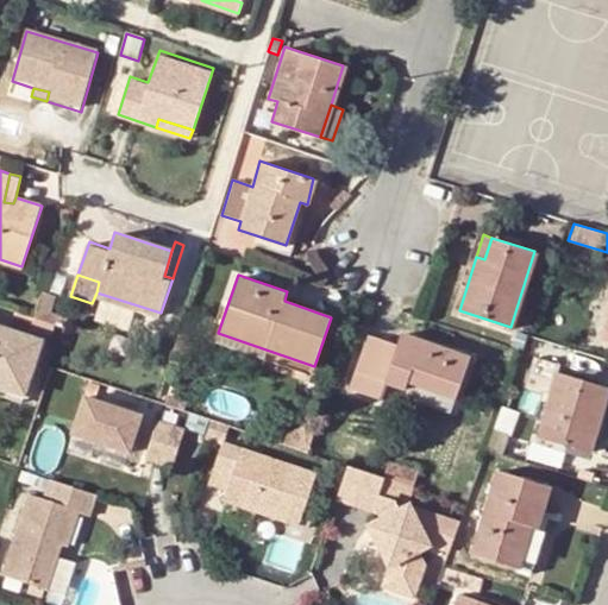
[(58,295),(44,290),(35,316),(57,323),(60,314),(52,312),(58,295)]
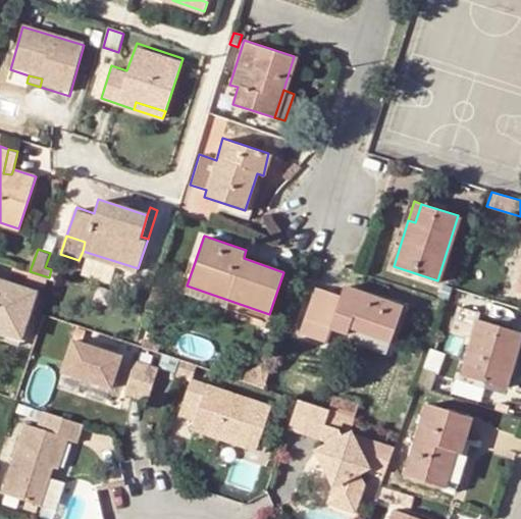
[(0,325),(21,332),(36,292),(0,278),(0,325)]
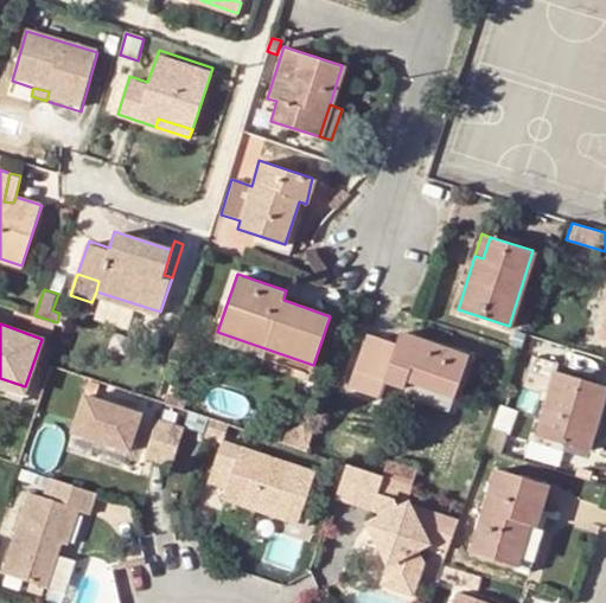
[(395,342),(367,334),(349,385),(380,396),(383,382),(401,387),(402,380),(452,397),(467,352),(399,329),(395,342)]
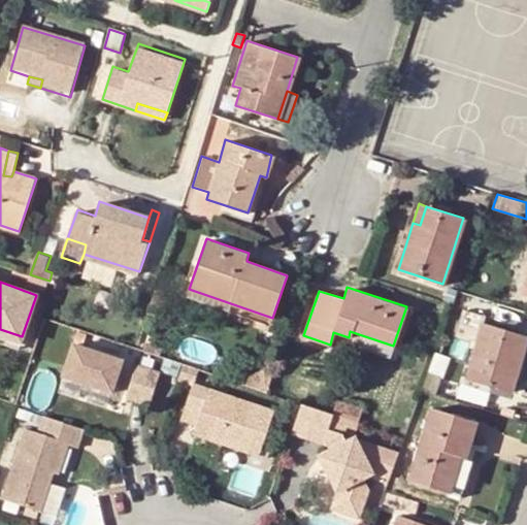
[(511,390),(526,335),(465,318),(461,333),(474,337),(463,376),(511,390)]
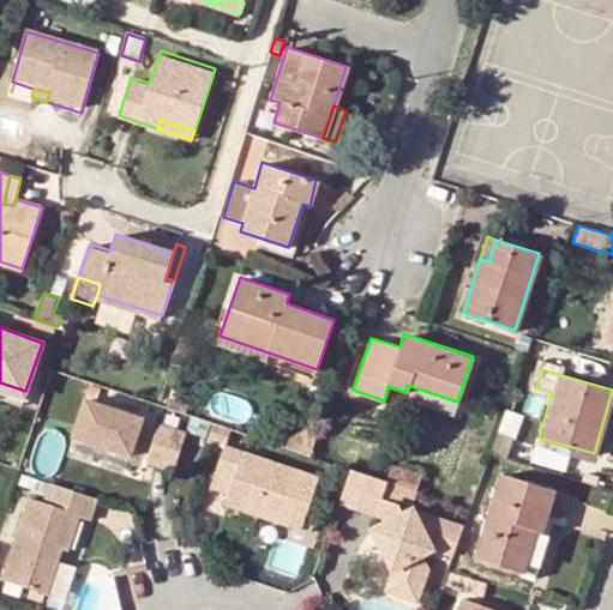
[(457,402),(407,385),(406,392),(415,394),(415,402),(454,415),(457,402)]
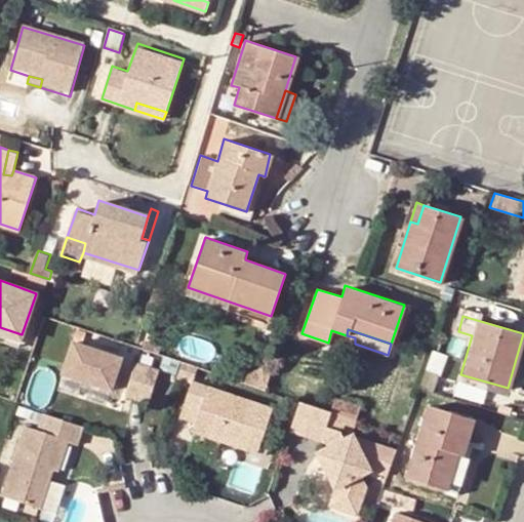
[(112,394),(124,358),(72,340),(61,375),(112,394)]
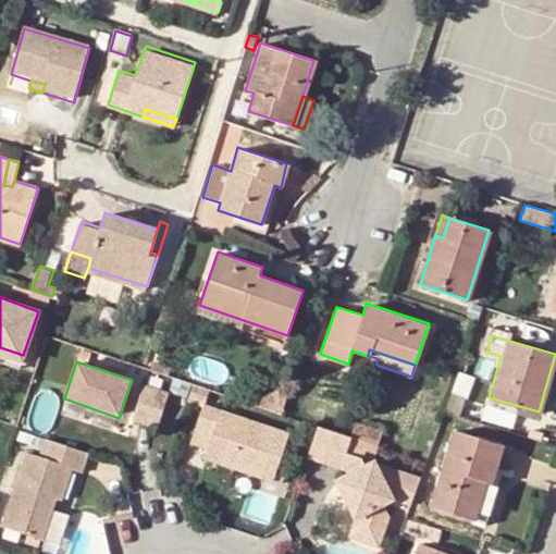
[(156,427),(168,393),(144,385),(133,418),(156,427)]
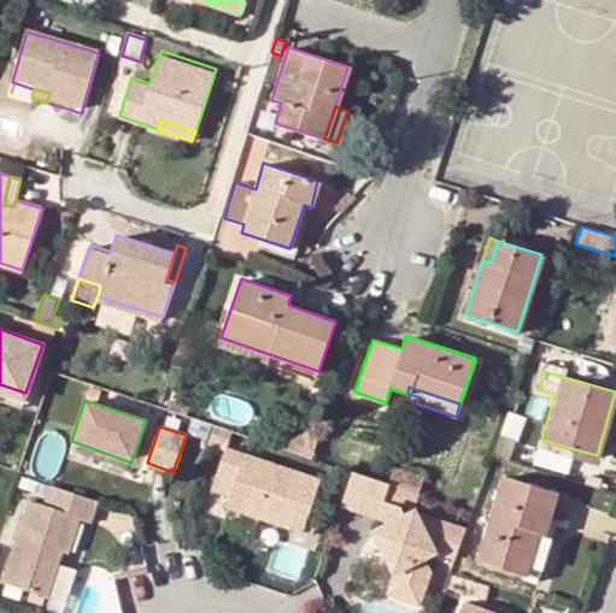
[(309,458),(316,434),(305,429),(288,436),(285,449),(309,458)]
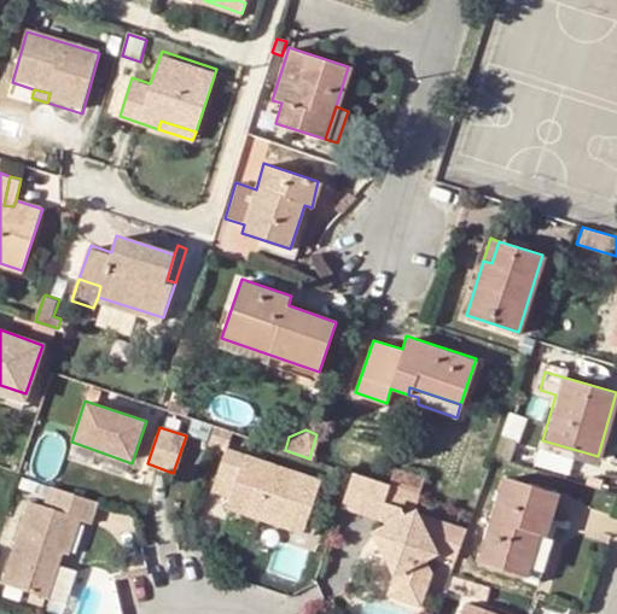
[(303,536),(321,479),(226,448),(211,491),(231,498),(227,508),(303,536)]
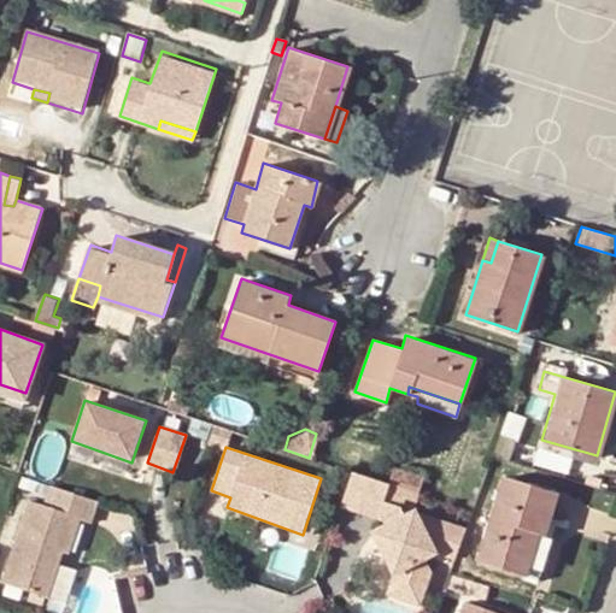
[(427,476),(393,465),(387,483),(389,484),(408,489),(421,494),(427,476)]
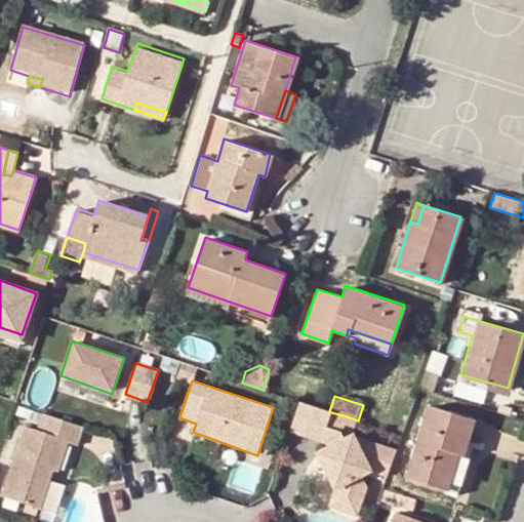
[(341,439),(339,436),(341,433),(326,428),(331,412),(329,411),(297,401),(288,430),(328,443),(328,445),(316,452),(333,490),(328,506),(358,515),(367,488),(361,479),(374,471),(353,433),(341,439)]
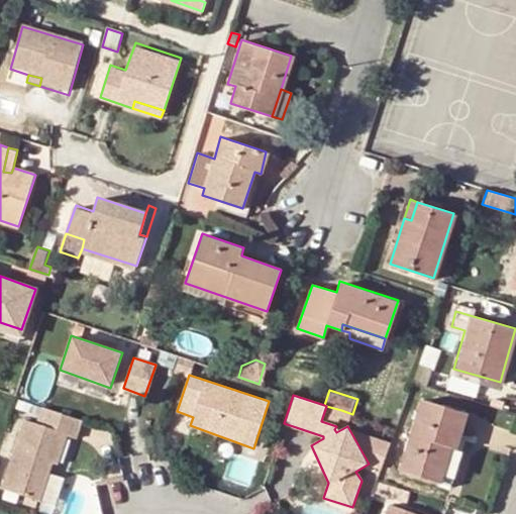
[(466,411),(421,398),(401,470),(441,482),(451,447),(455,447),(466,411)]
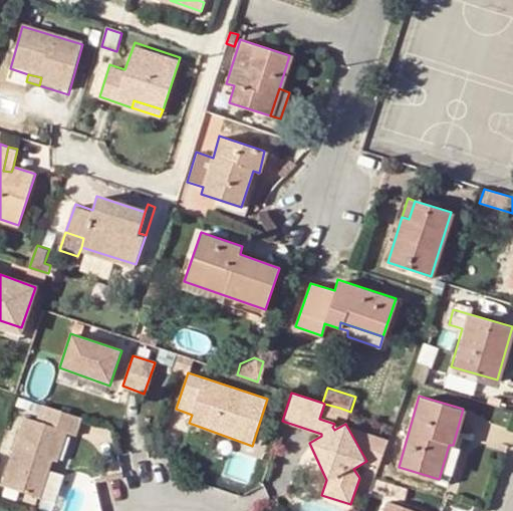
[(319,419),(334,424),(339,408),(324,404),(319,419)]
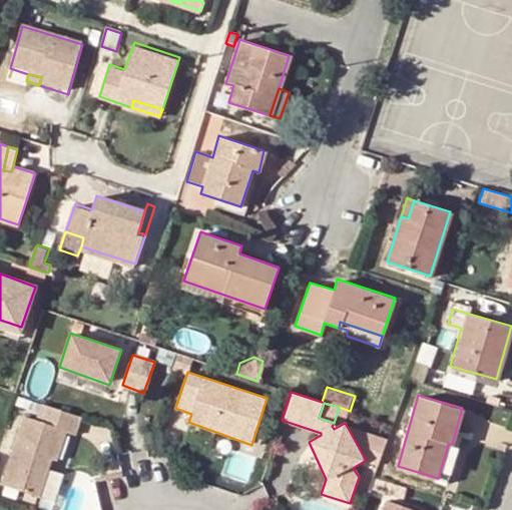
[(67,433),(75,436),(81,418),(39,404),(34,419),(24,416),(1,485),(40,499),(53,461),(57,462),(67,433)]
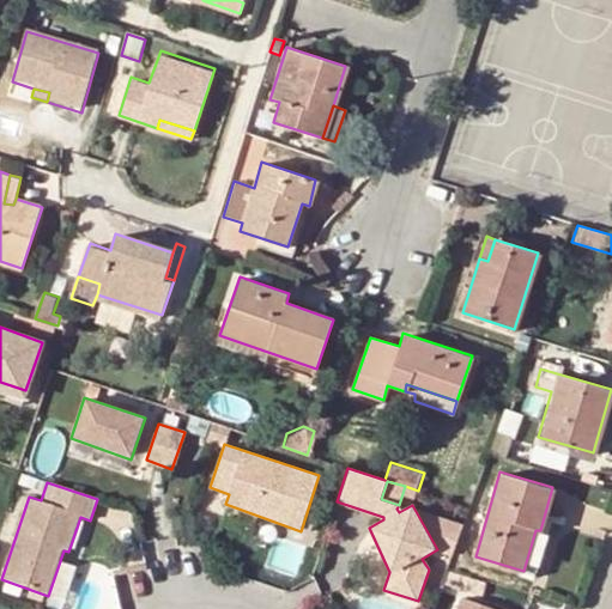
[(540,530),(535,530),(523,571),(537,574),(550,534),(540,530)]
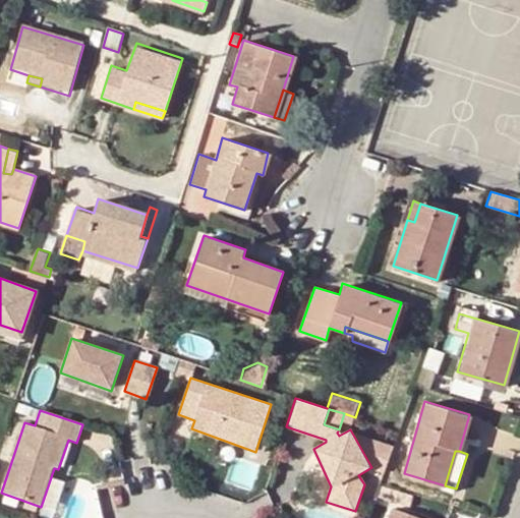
[(53,472),(45,500),(58,504),(66,476),(53,472)]
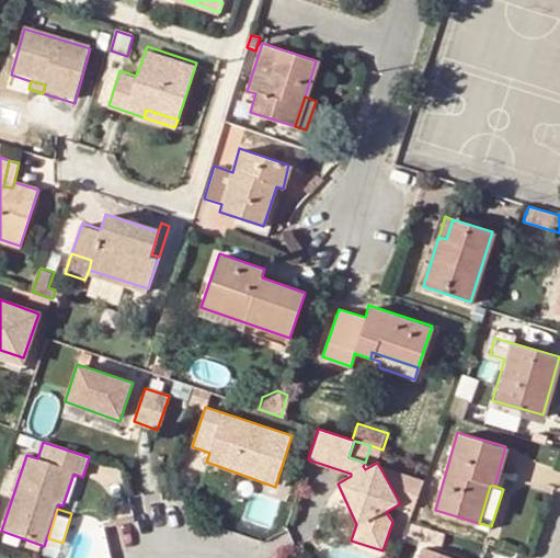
[(431,539),(434,528),(419,523),(415,534),(431,539)]
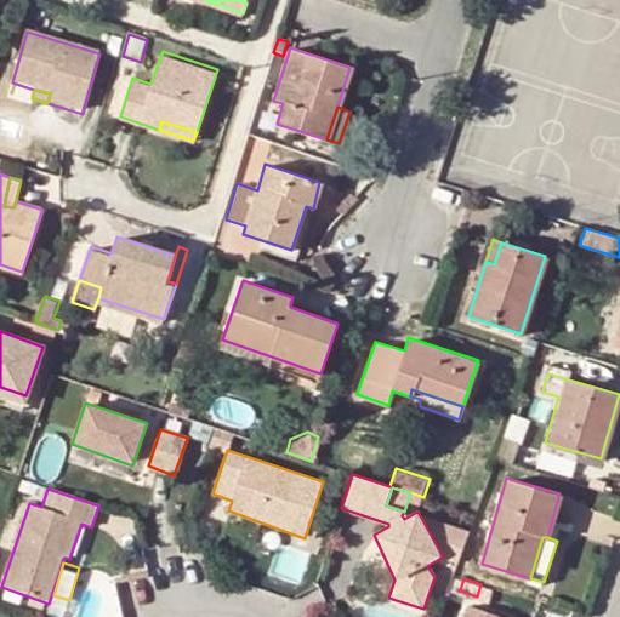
[(505,616),(467,604),(462,616),(505,616)]
